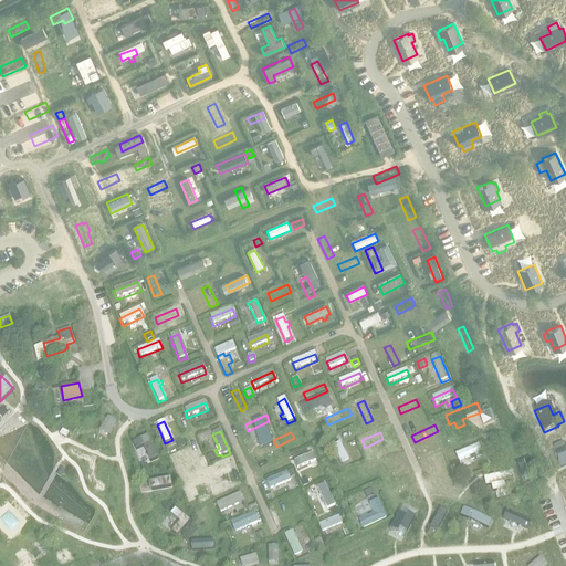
[(153,438),(134,446),(136,451),(147,447),(148,450),(153,448),(152,446),(155,443),(153,438)]
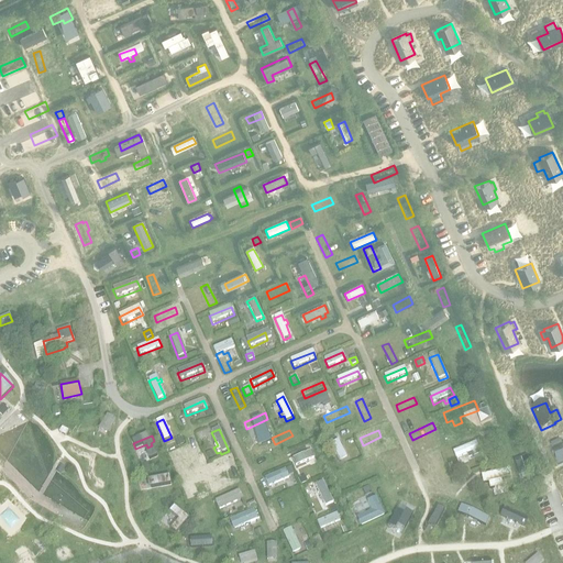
[(181,439),(176,441),(178,448),(185,444),(181,439)]
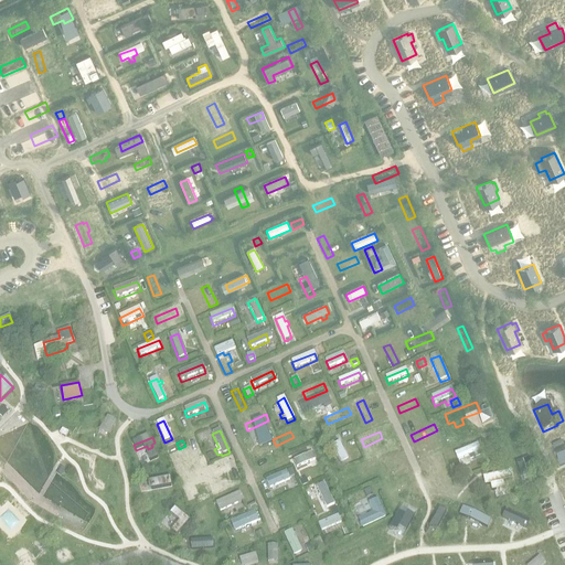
[(562,441),(552,446),(555,452),(553,454),(560,467),(564,465),(564,447),(564,448),(562,441)]
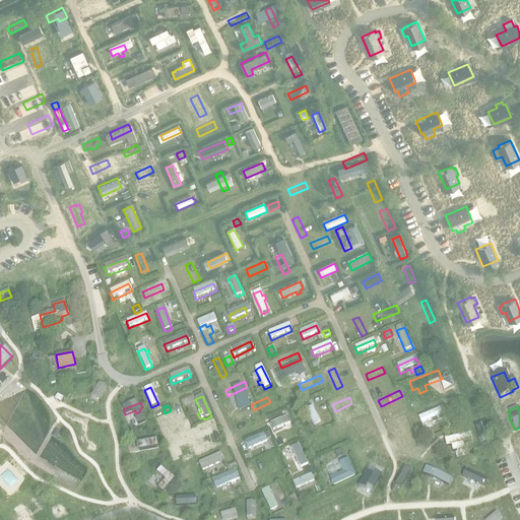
[(313,408),(306,411),(314,428),(321,425),(313,408)]
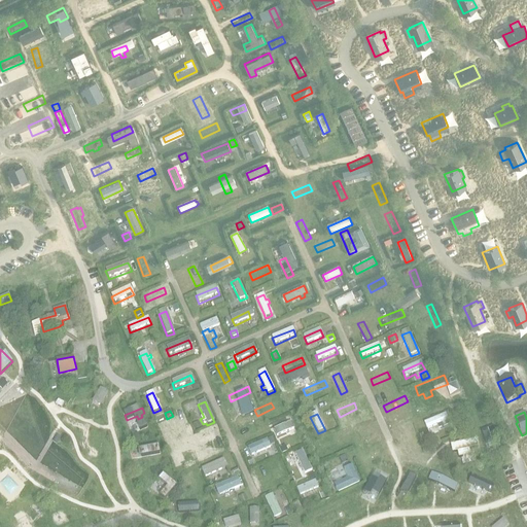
[(447,415),(424,424),(427,431),(449,422),(447,415)]
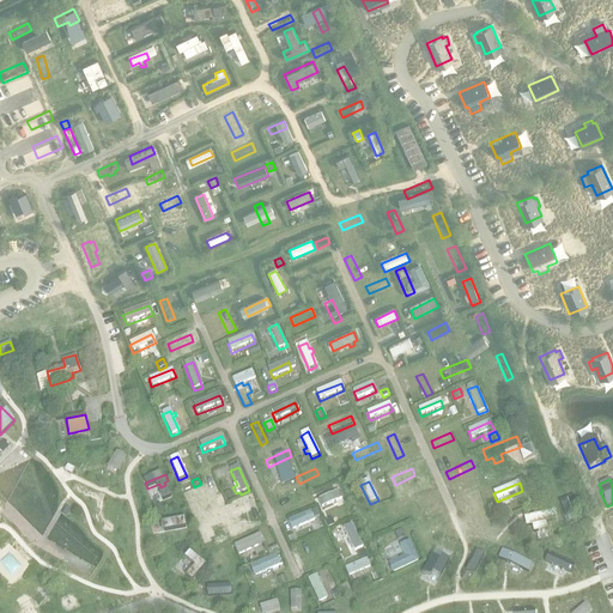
[(289,485),(281,489),(290,508),(297,505),(289,485)]
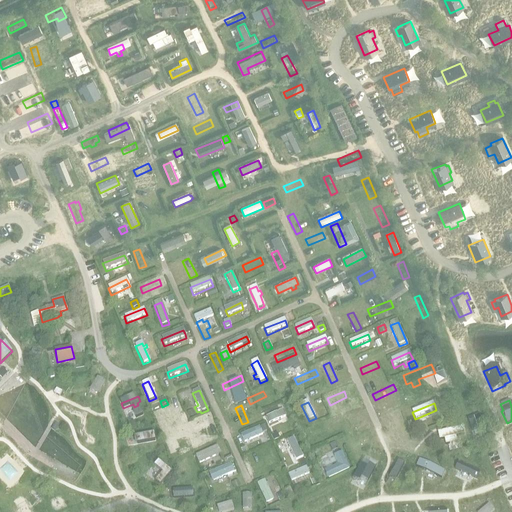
[(173,408),(155,416),(158,422),(175,414),(173,408)]
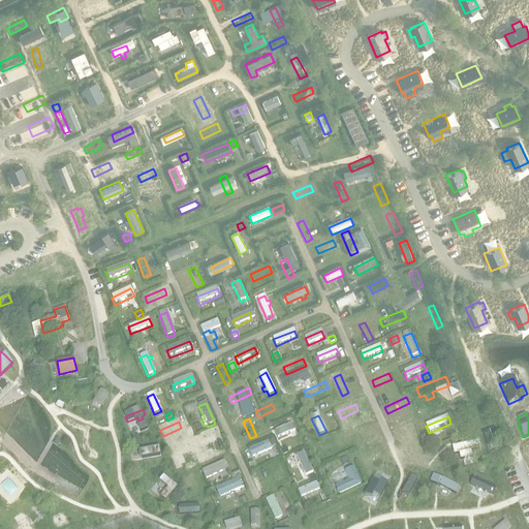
[(292,426),(275,433),(278,439),(296,432),(292,426)]
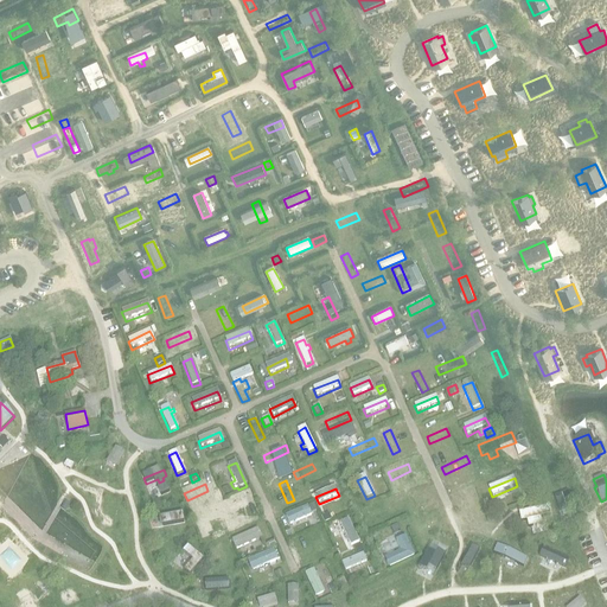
[(253,499),(249,492),(230,500),(234,508),(253,499)]
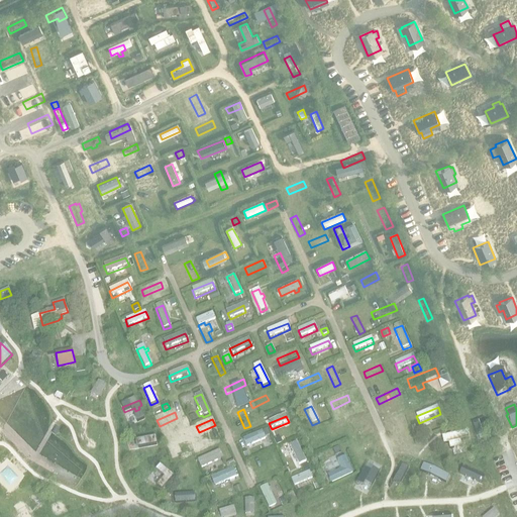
[(347,425),(343,420),(324,430),(327,436),(347,425)]
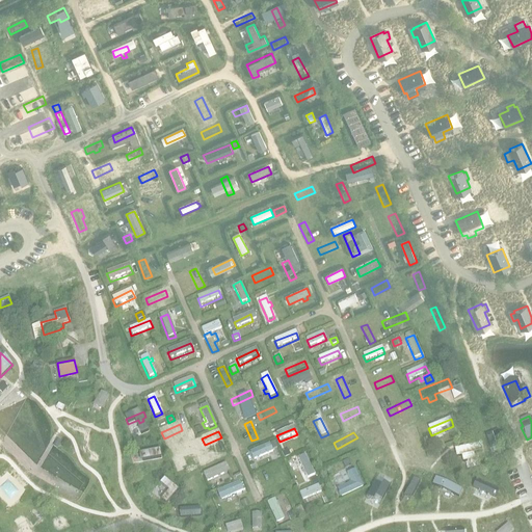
[(152,435),(134,443),(137,449),(154,442),(152,435)]
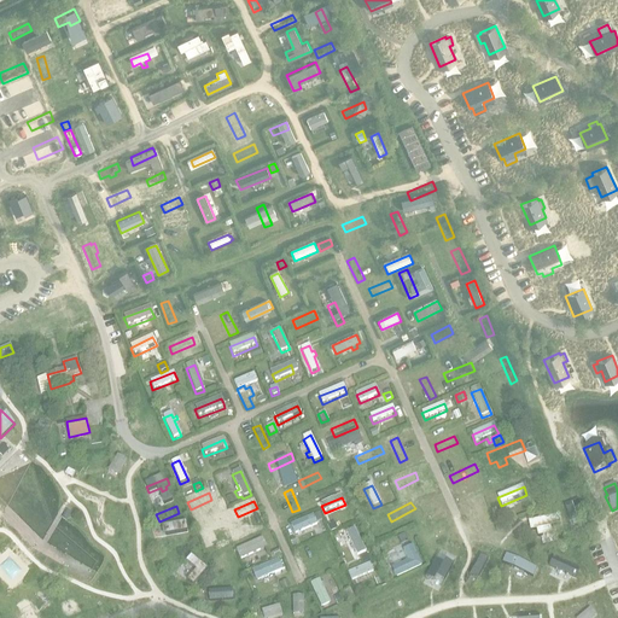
[(223,525),(221,518),(200,526),(204,534),(223,525)]
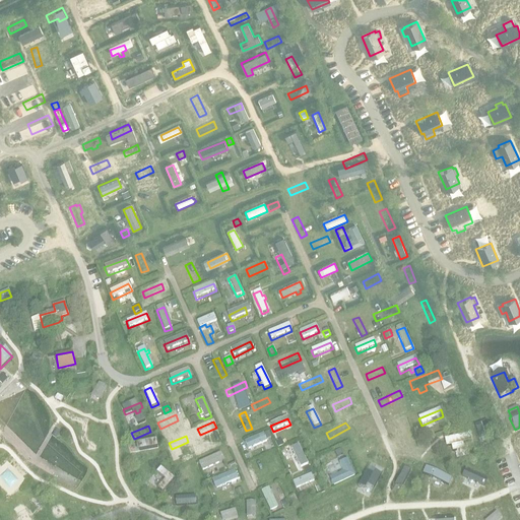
[(329,460),(338,481),(345,478),(336,458),(335,458),(328,444),(321,448),(327,461),(329,460)]
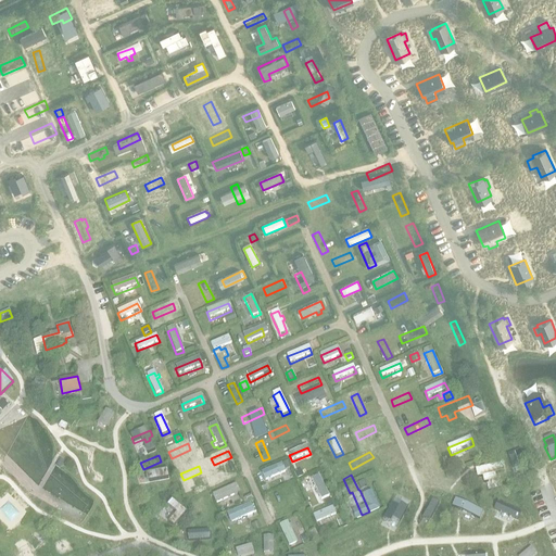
[(319,477),(311,480),(321,502),(329,497),(319,477)]
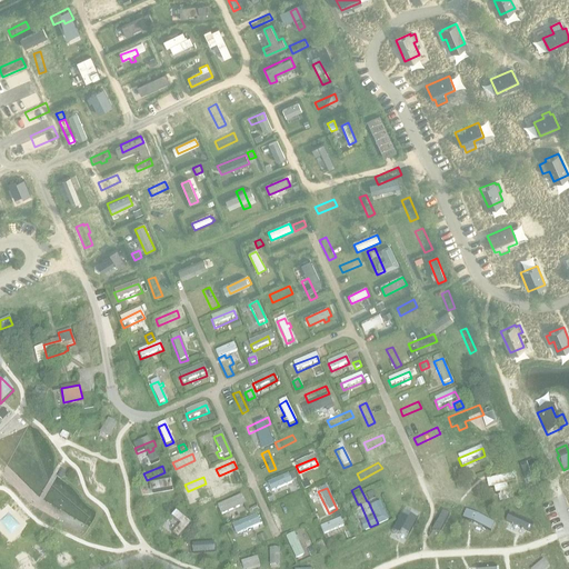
[(167,492),(149,500),(152,507),(170,499),(167,492)]
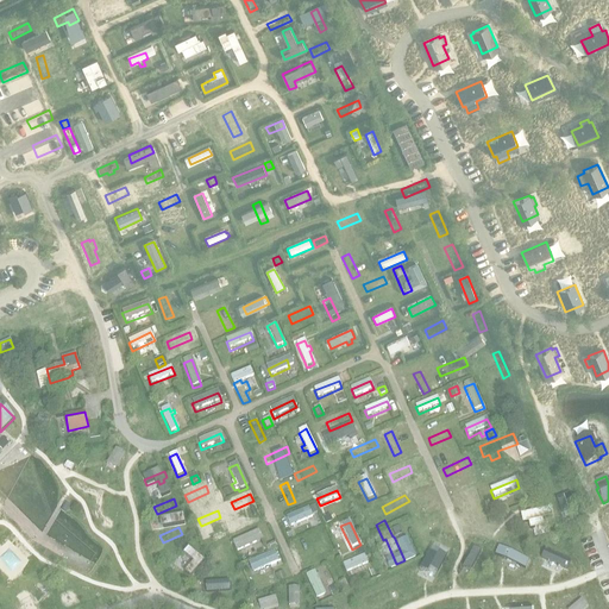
[(322,531),(294,545),(297,552),(300,551),(302,556),(307,554),(305,548),(326,539),(322,531)]
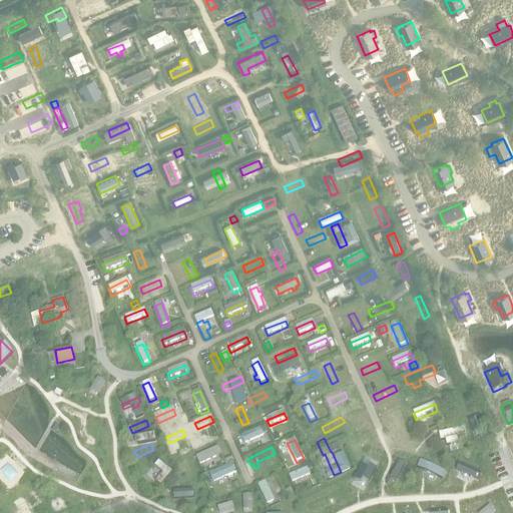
[(218,448),(196,458),(199,466),(221,456),(218,448)]
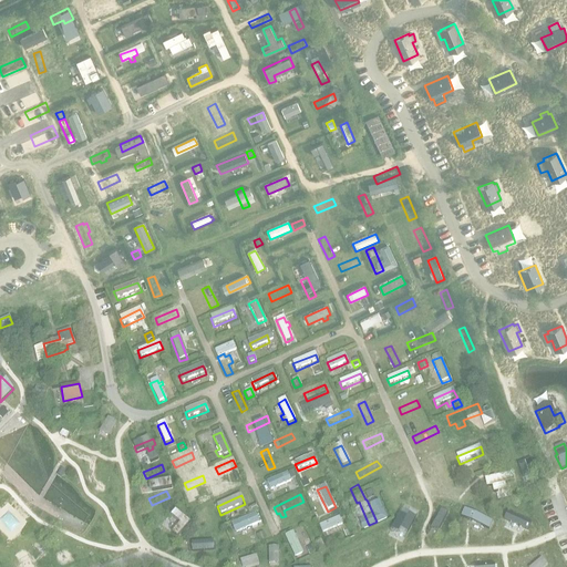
[(404,504),(391,529),(399,533),(401,529),(409,533),(420,512),(404,504)]
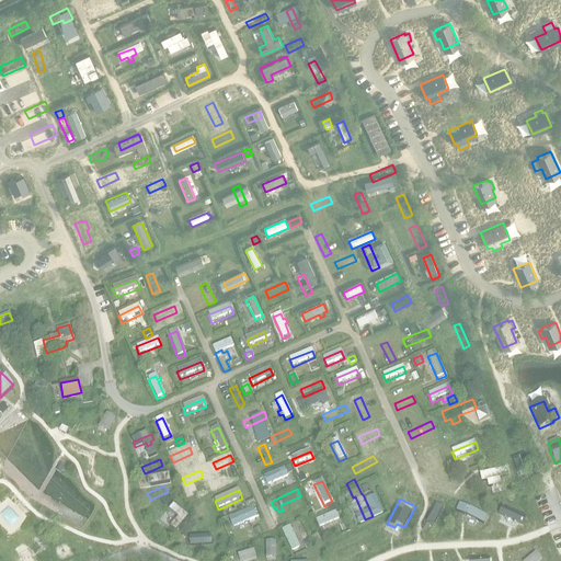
[(488,515),(459,502),(456,511),(484,524),(488,515)]
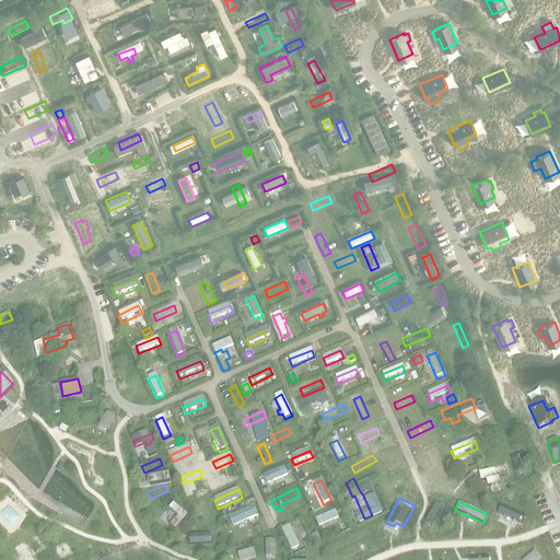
[(435,503),(427,520),(434,524),(443,506),(435,503)]
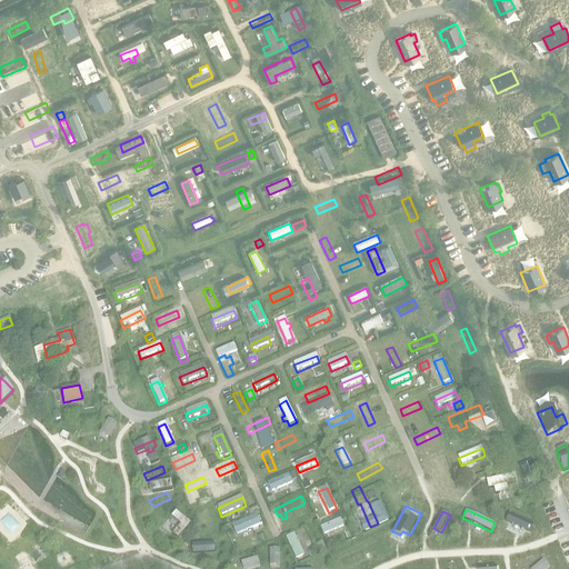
[(208,512),(188,522),(192,530),(211,520),(208,512)]
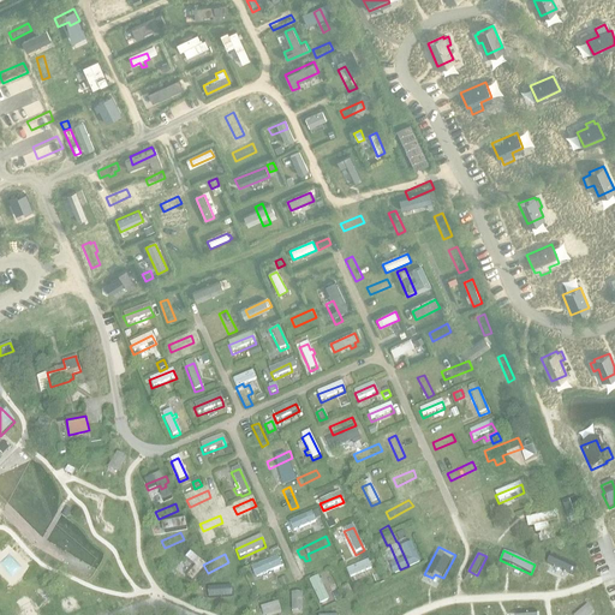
[(550,554),(548,563),(574,575),(577,567),(550,554)]
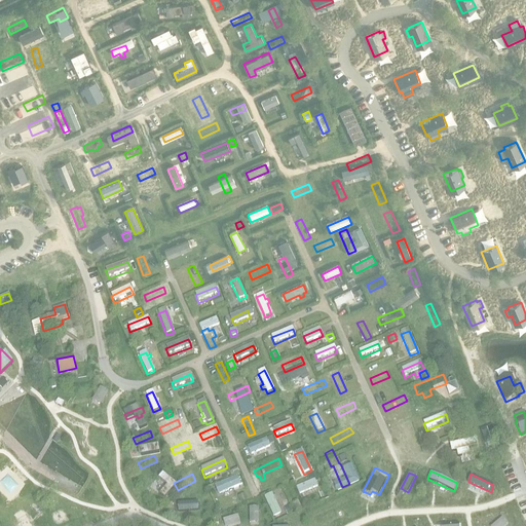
[(161,476),(144,483),(147,489),(164,482),(161,476)]
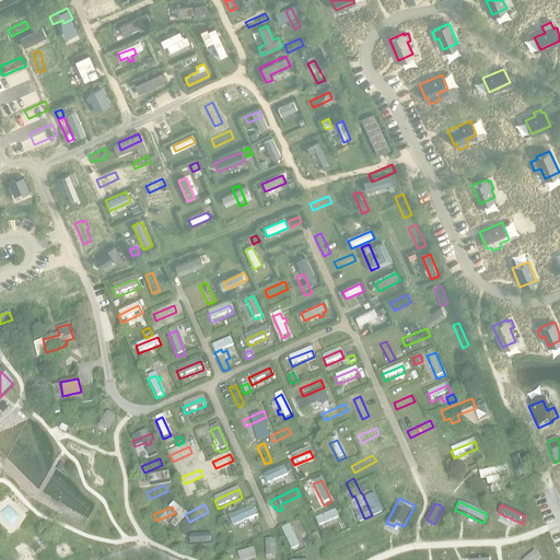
[(252,509),(233,517),(236,525),(255,516),(252,509)]
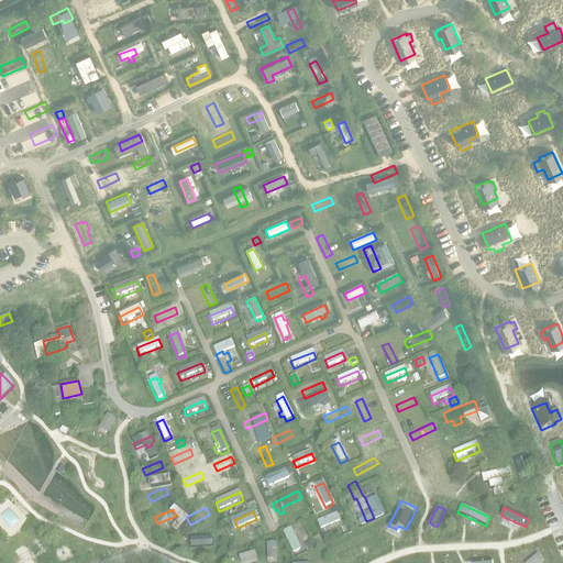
[(337,515),(317,523),(320,531),(340,522),(337,515)]
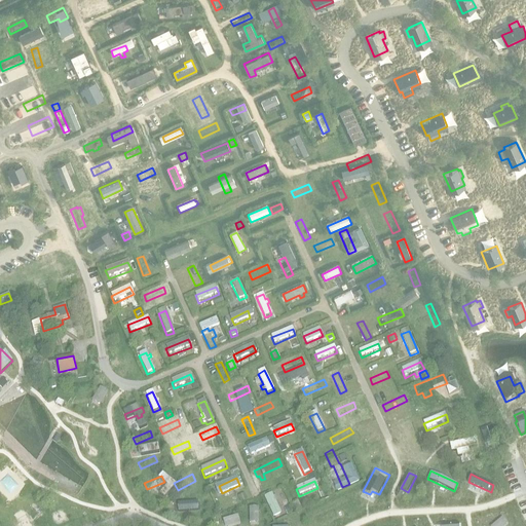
[(272,495),(264,499),(273,519),(282,516),(275,502),(276,501),(275,498),(273,498),(272,495)]
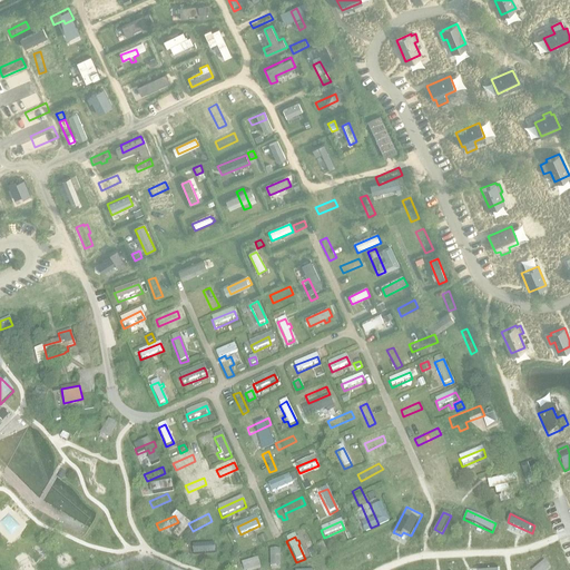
[(213,541),(206,544),(217,569),(223,567),(217,552),(223,551),(220,547),(216,549),(213,541)]
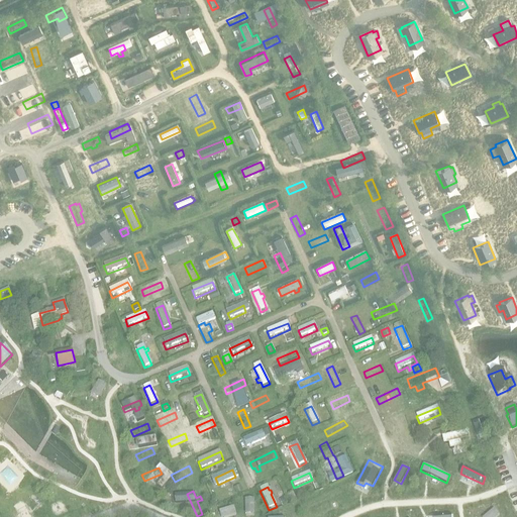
[(293,494),(287,497),(289,502),(295,500),(293,494)]
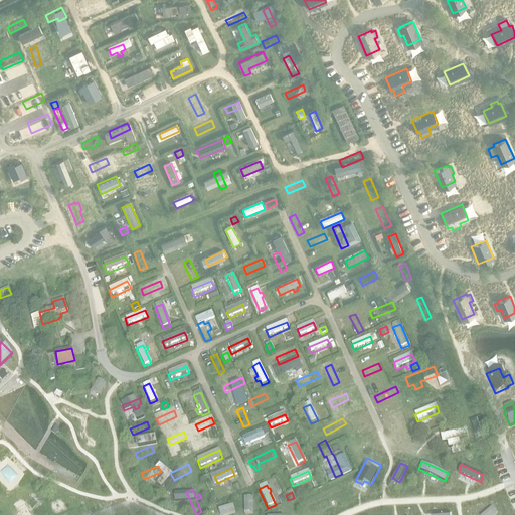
[(249,496),(240,500),(246,514),(251,512),(248,505),(252,504),(249,496)]
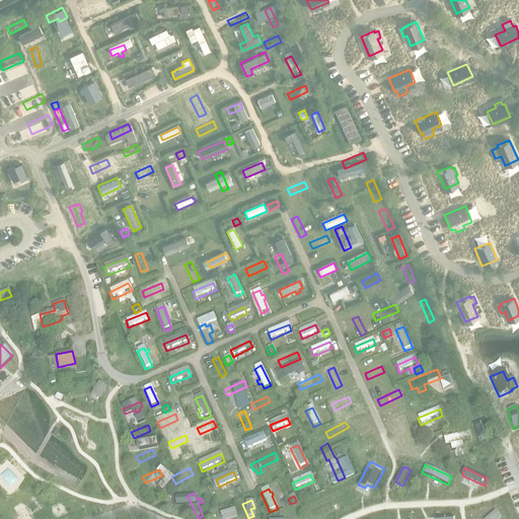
[(285,500),(280,503),(283,509),(288,506),(285,500)]
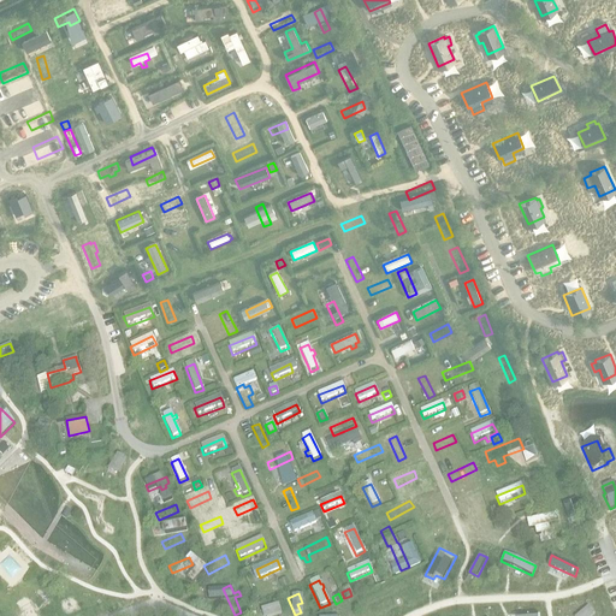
[(273,615),(268,604),(261,608),(265,615),(273,615)]
